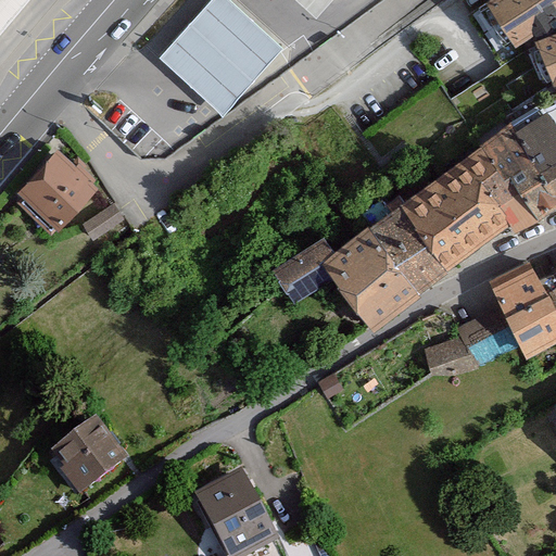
[(0,0),(0,33),(28,0),(0,0)]
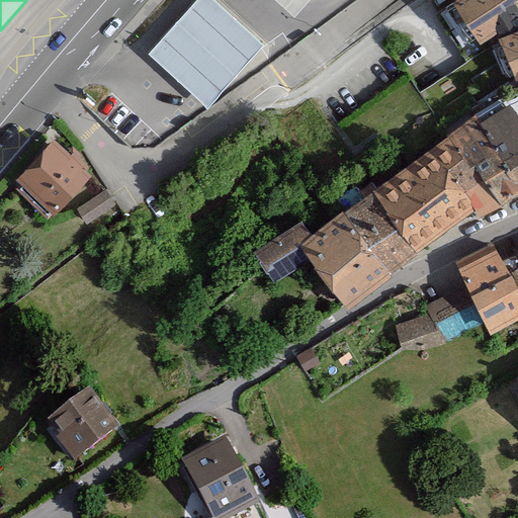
[(213,0),(197,0),(149,55),(209,108),(265,46),(213,0)]
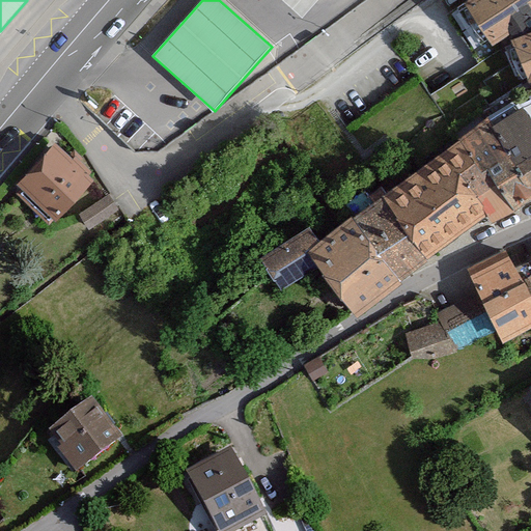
[(530,0),(473,0),(470,2),(494,38),(530,14),(530,0)]
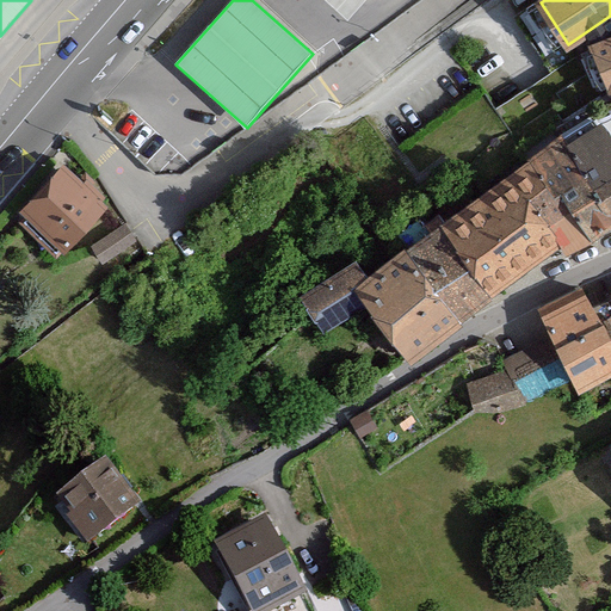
[(610,37),(593,44),(610,90),(610,37)]
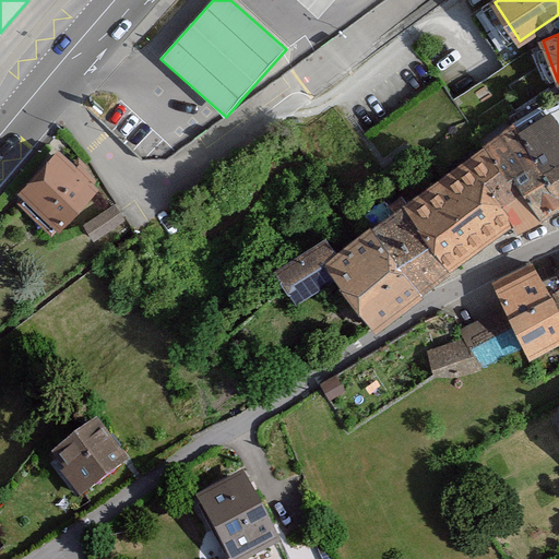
[(558,202),(558,109),(492,149),(531,213),(533,217),(558,202)]
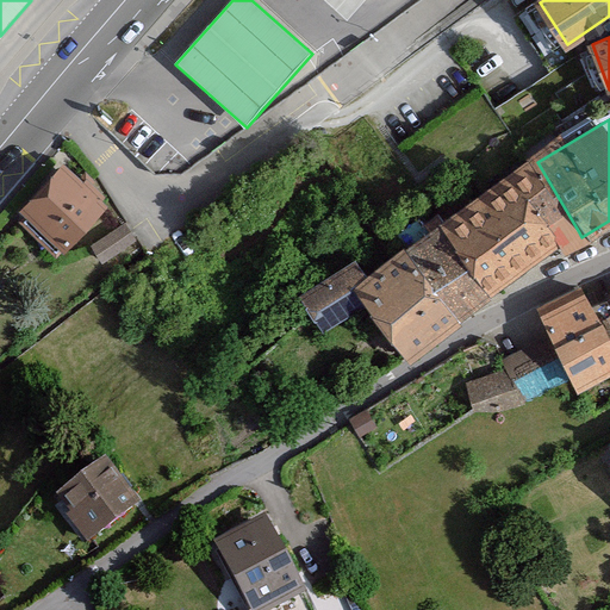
[(72,162),(32,206),(76,247),(117,203),(72,162)]
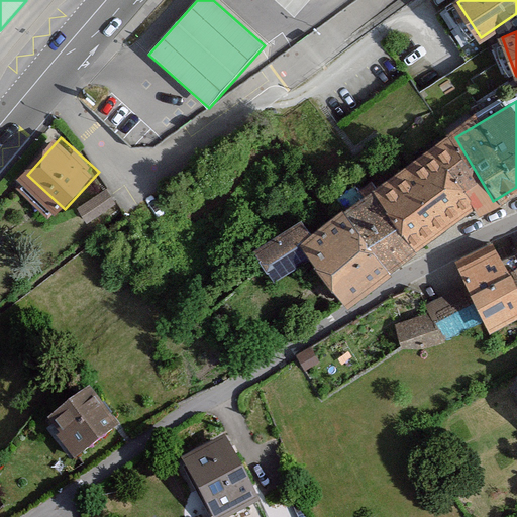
[(491,197),(455,137),(386,189),(420,241),(491,197)]
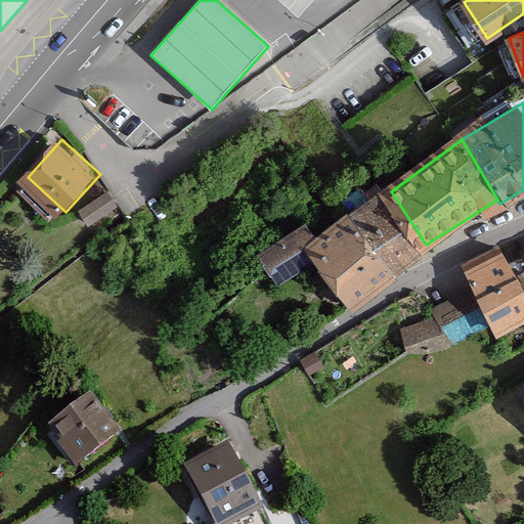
[(426,245),(391,191),(318,243),(359,300),(426,245)]
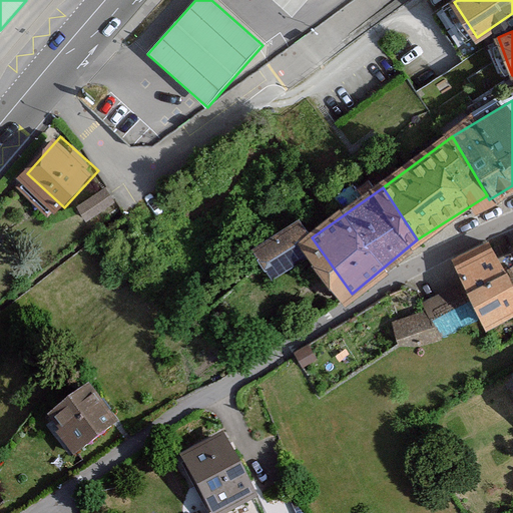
[(113,202),(105,189),(77,207),(85,219),(113,202)]
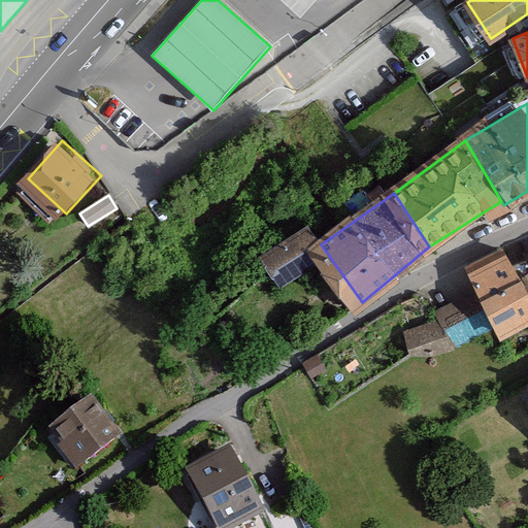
[(328,257),(310,229),(265,258),(283,286),(328,257)]
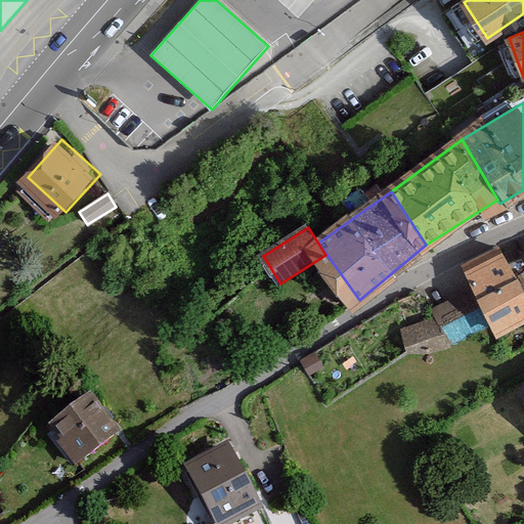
[(523,321),(523,286),(505,247),(467,265),(500,334),(523,321)]
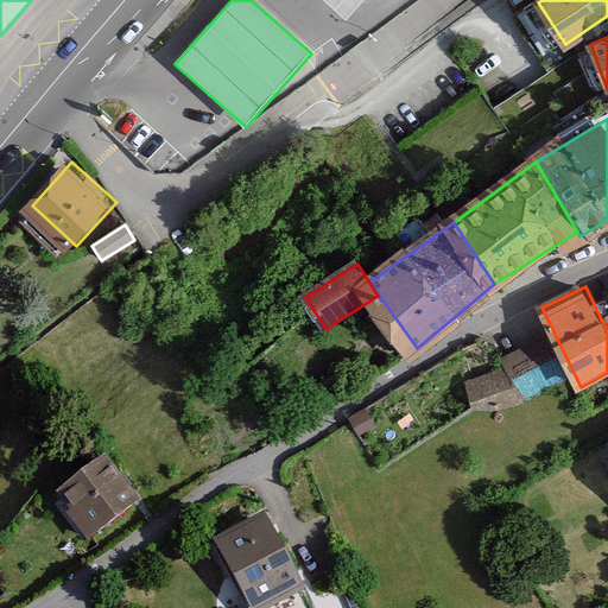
[(569,377),(549,339),(507,360),(527,398),(569,377)]
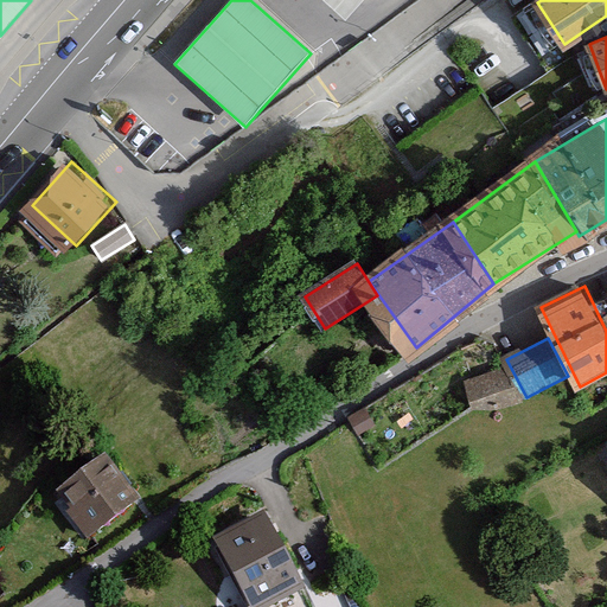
[(517,402),(506,369),(468,382),(480,415),(517,402)]
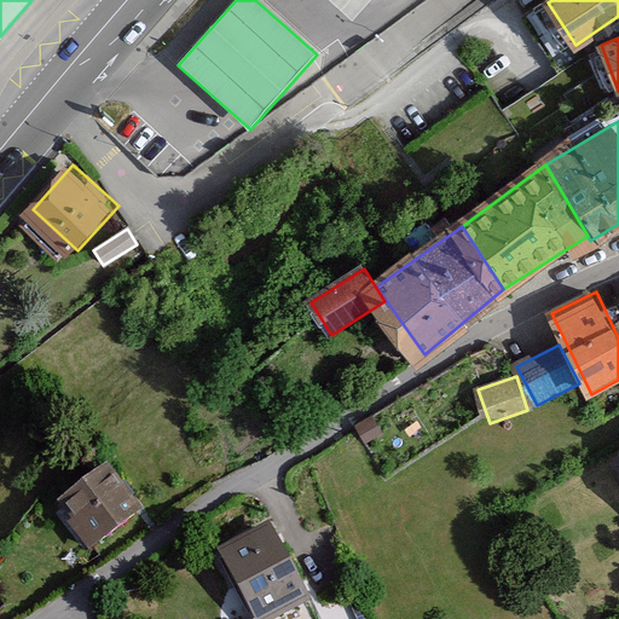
[(137,516),(110,474),(61,505),(87,548),(137,516)]
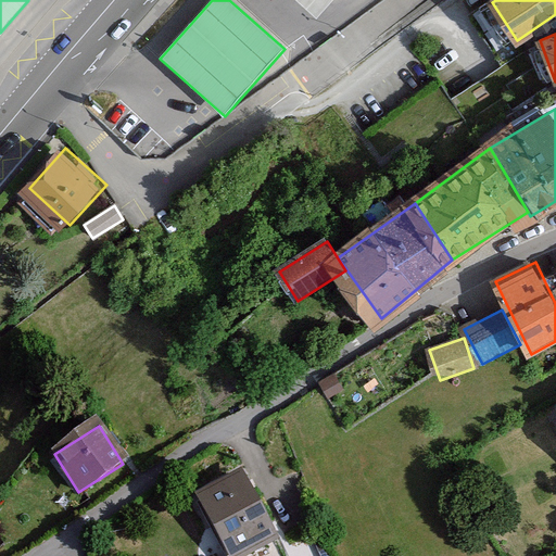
[(250,555),(276,542),(240,480),(199,504),(229,555),(250,555)]
